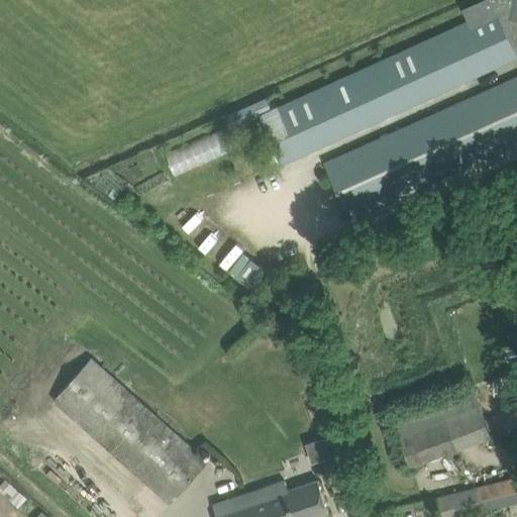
[(288,131),(272,138),(282,162),(516,56),(506,33),(514,30),(510,19),(512,19),(513,0),(481,0),(476,2),(481,14),(468,20),(278,107),(279,110),(288,131)]
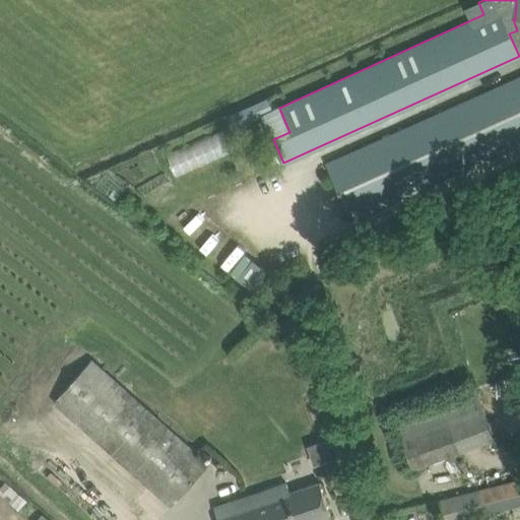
[(519,77),(327,164),(352,218),(519,143),(519,77)]
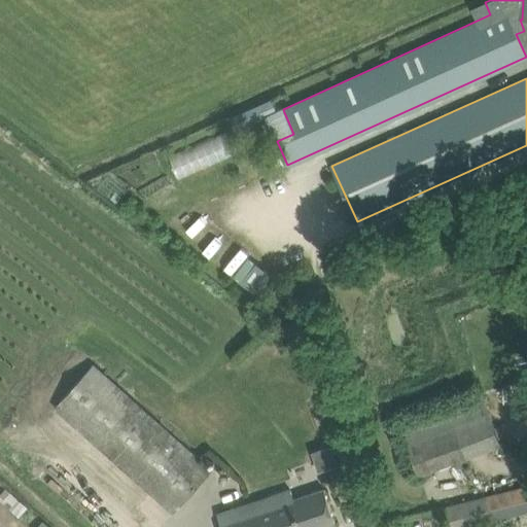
[(177,181),(231,155),(220,135),(167,160),(177,181)]
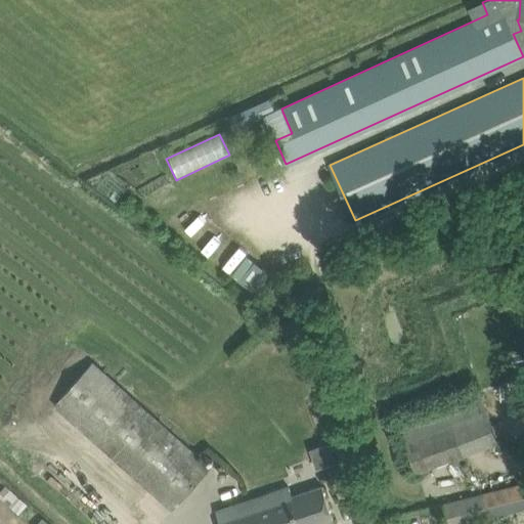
[(210,468),(92,362),(54,404),(172,510),(210,468)]
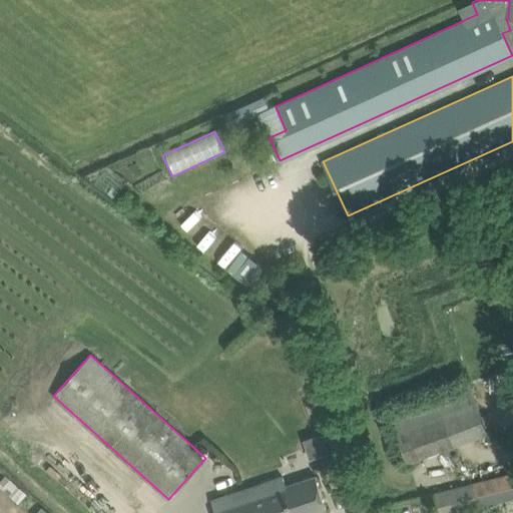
[(448,447),(449,447),(488,433),(470,385),(430,400),(448,447)]
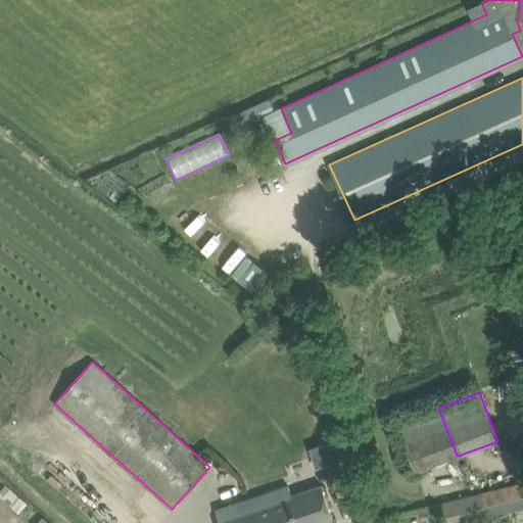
[(415,472),(458,456),(457,456),(438,408),(396,423),(415,472)]
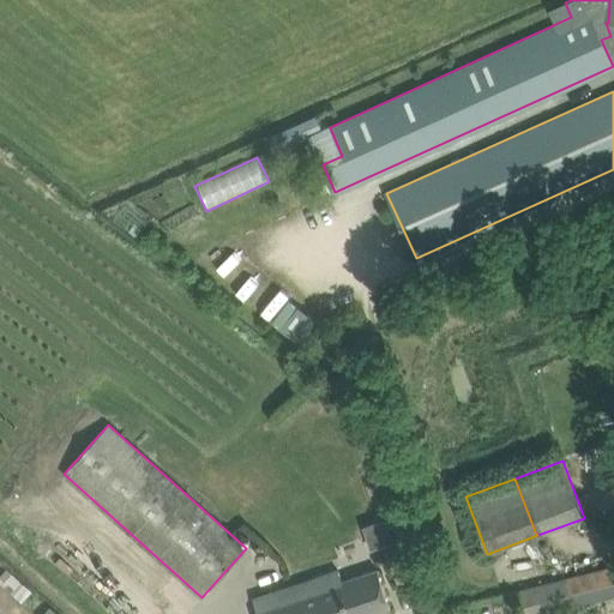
[(566,578),(573,606),(613,595),(613,565),(566,578)]
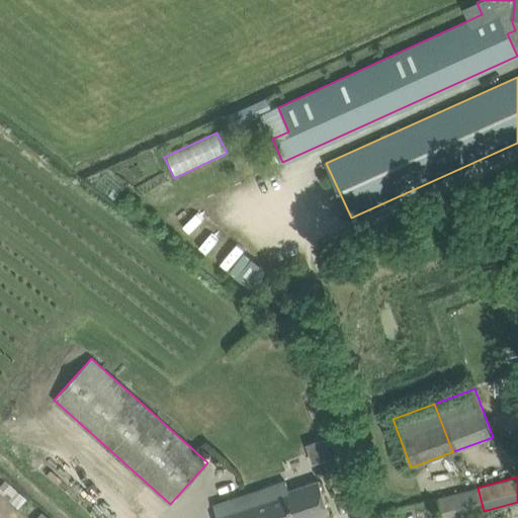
[(216,504),(220,517),(314,517),(330,513),(324,494),(320,482),(291,492),(286,480),(267,487),(216,504)]
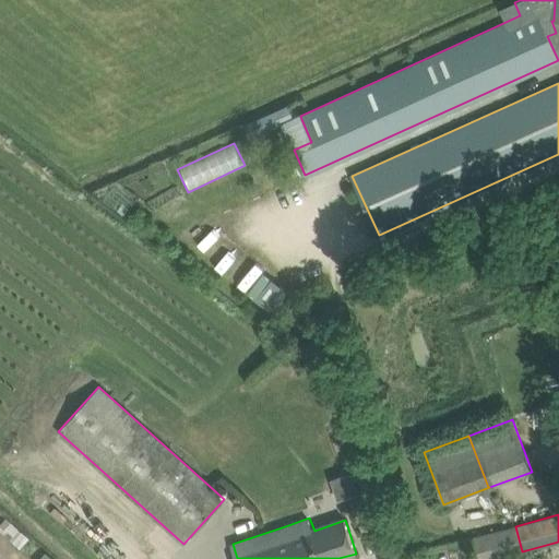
[(477,558),(491,558),(522,551),(515,526),(473,537),(477,558)]
